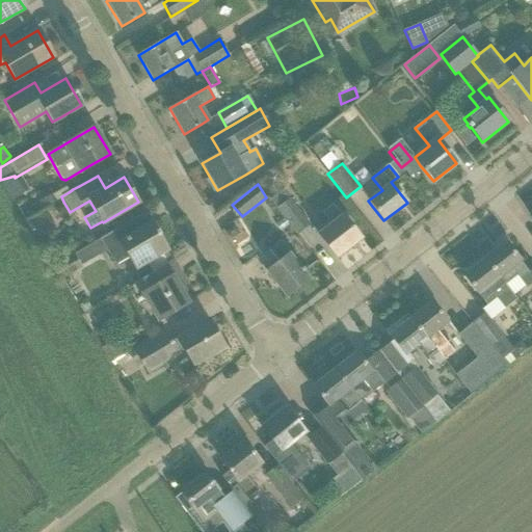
[(65,188),(52,196),(54,201),(55,200),(61,196),(69,192),(65,188)]
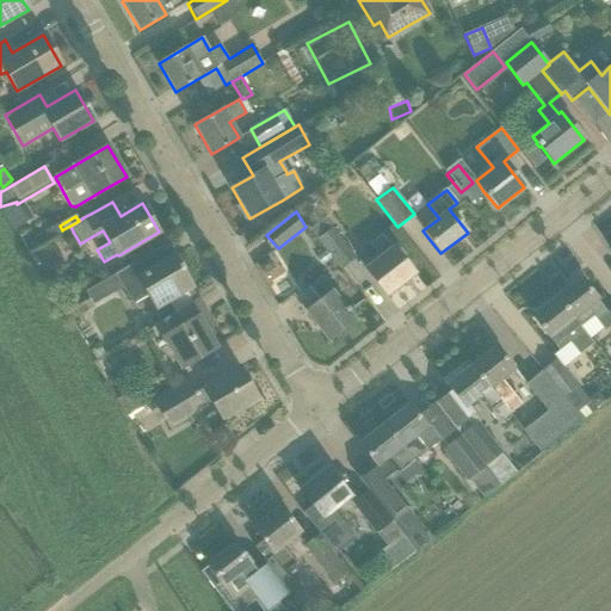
[(341,271),(357,259),(323,217),(309,229),(341,271)]
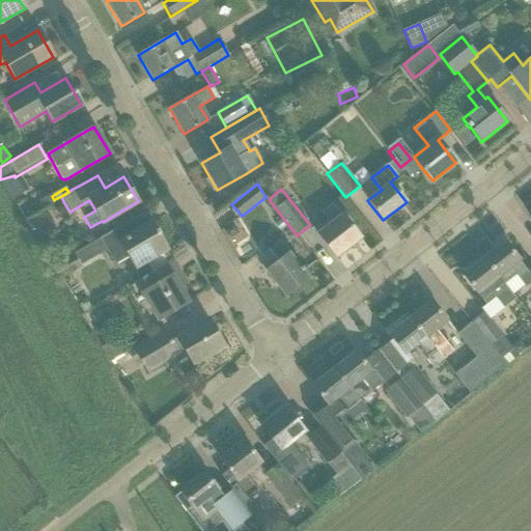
[(52,196),(37,204),(39,208),(45,205),(54,200),(52,196)]
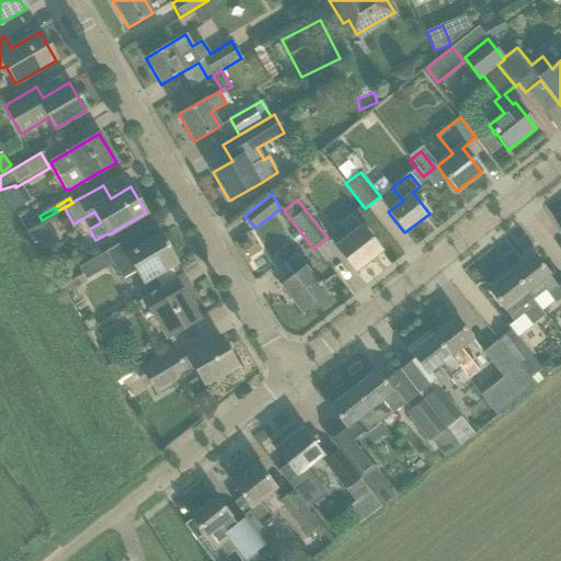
[(57,212),(47,217),(50,222),(61,216),(58,210),(57,212)]
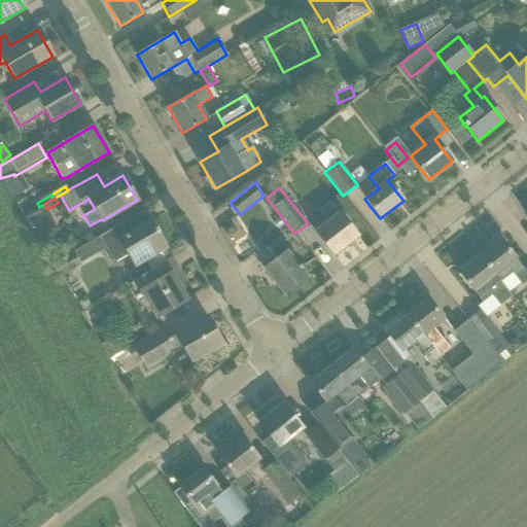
[(315,232),(320,239),(334,255),(357,237),(339,213),(338,213),(329,202),(318,211),(327,221),(315,232)]
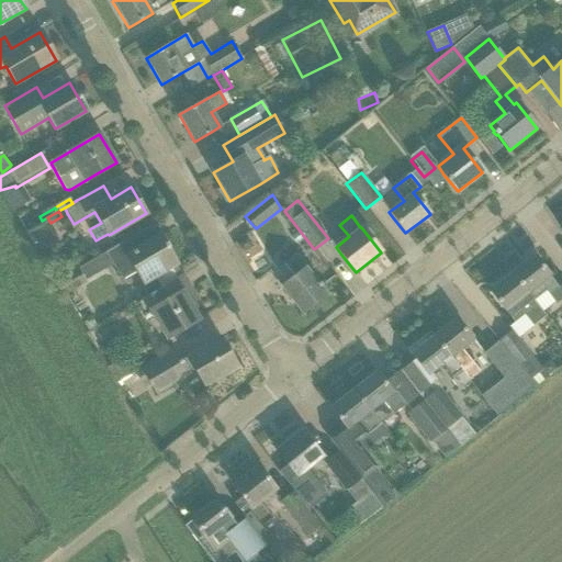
[(46,224),(32,233),(42,249),(56,240),(46,224)]
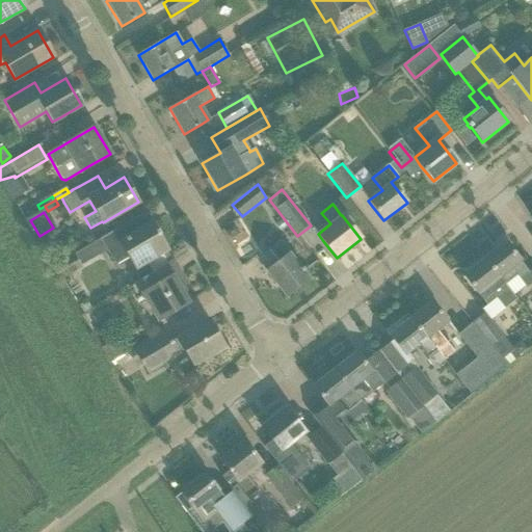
[(100,239),(52,267),(58,278),(106,251),(114,266),(129,257),(136,268),(147,262),(153,272),(173,261),(166,250),(158,235),(160,234),(158,229),(155,231),(151,223),(132,234),(126,223),(108,235),(100,239)]
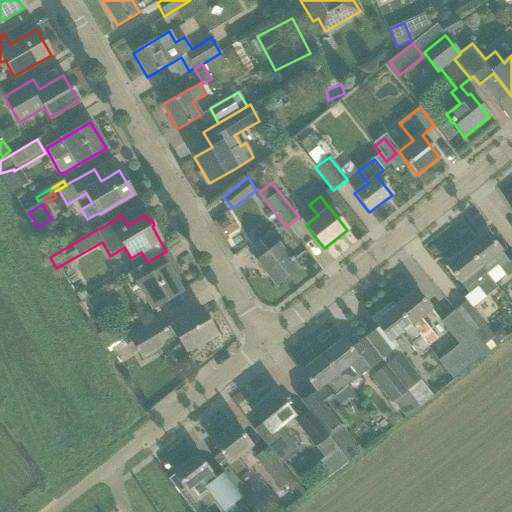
[(217,218),(215,222),(217,227),(221,229),(225,228),(228,224),(226,219),(222,217),(217,218)]
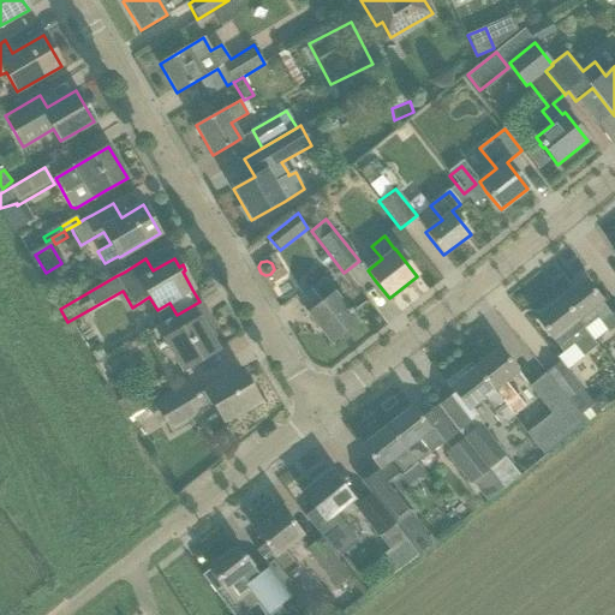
[(347,310),(342,304),(334,293),(336,292),(326,278),(310,288),(322,303),(308,314),(308,315),(310,312),(317,323),(316,324),(330,344),(357,323),(350,314),(352,311),(350,309),(347,310)]
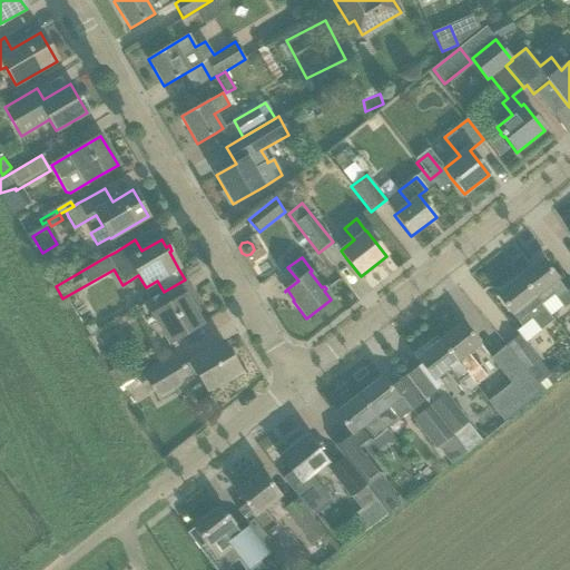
[(568,293),(556,277),(542,259),(519,278),(550,317),(550,316),(563,306),(559,300),(568,293)]
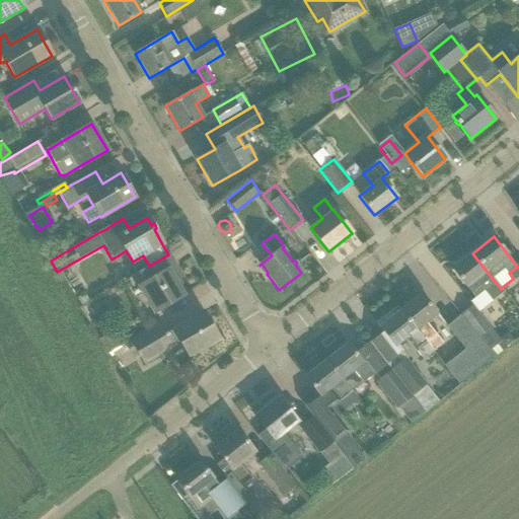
[(493,301),(504,293),(505,292),(501,288),(501,289),(472,253),(452,270),(475,299),(486,291),(493,301)]
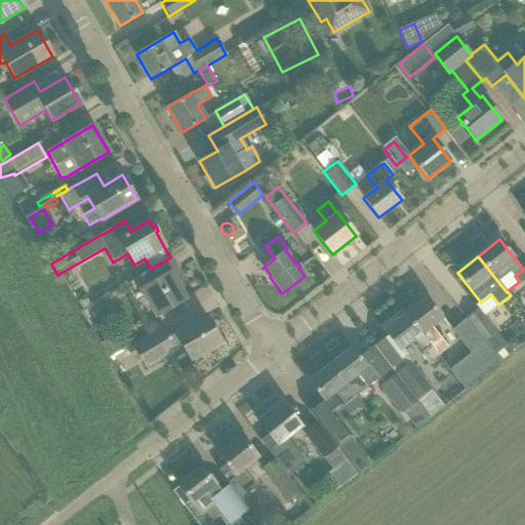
[(151,269),(134,279),(156,316),(168,309),(186,298),(170,273),(177,269),(171,257),(170,257),(151,269)]
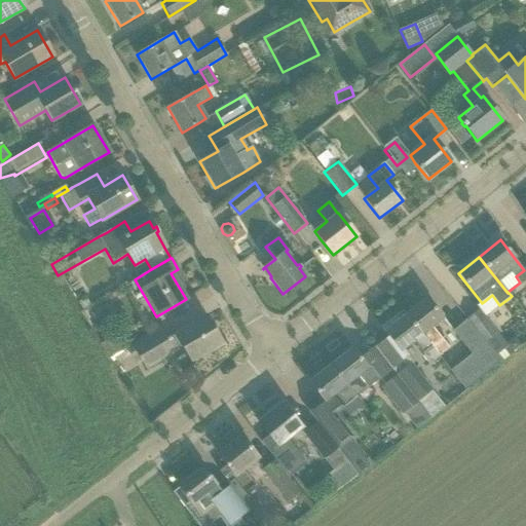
[(431,328),(443,318),(426,298),(406,314),(440,357),(448,349),(431,328)]
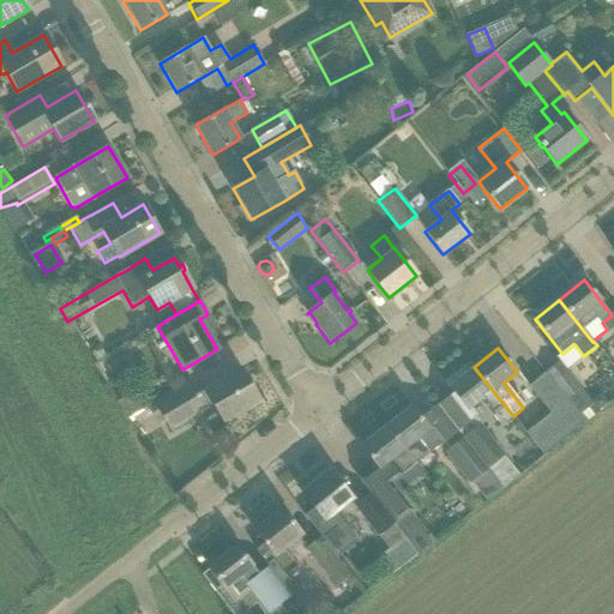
[(596,411),(579,389),(561,363),(547,374),(565,399),(570,405),(583,422),(596,411)]
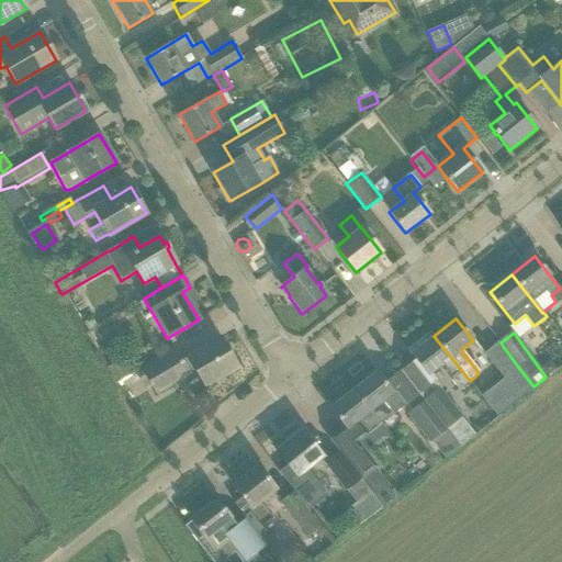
[(460,389),(470,381),(434,336),(426,341),(423,337),(407,350),(415,360),(401,371),(419,395),(424,401),(446,428),(459,446),(474,435),(461,418),(462,417),(430,374),(438,368),(458,390),(460,389)]
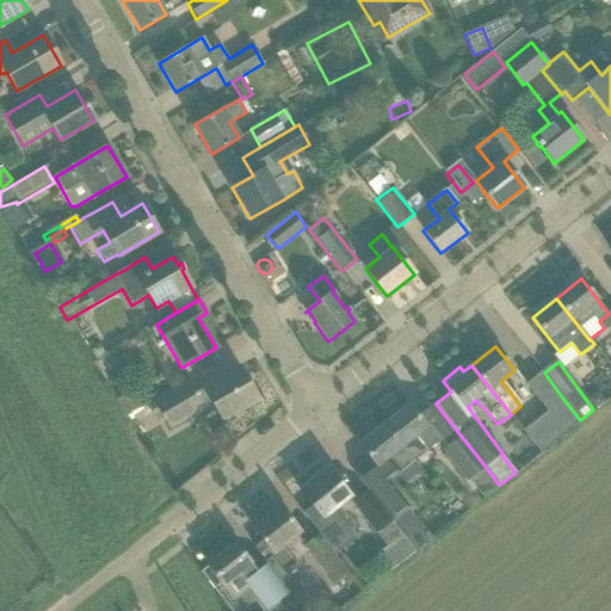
[(189,380),(154,401),(170,427),(213,402),(222,419),(257,399),(239,368),(197,393),(189,380)]
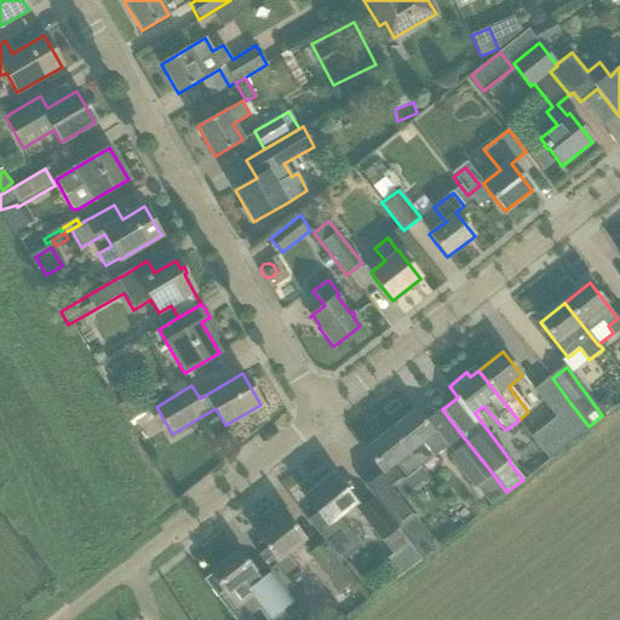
[(529,437),(547,460),(589,426),(575,409),(570,403),(552,378),(534,391),(555,418),(529,437)]
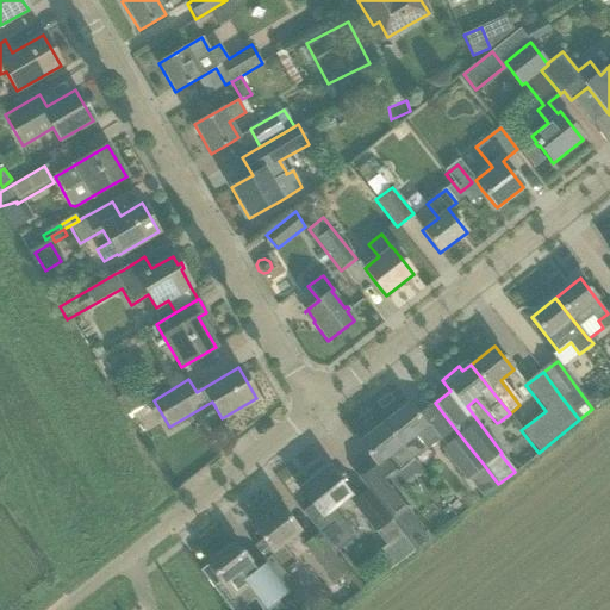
[(437,442),(455,429),(435,403),(418,416),(408,404),(384,423),(384,424),(402,447),(410,458),(414,461),(437,442)]
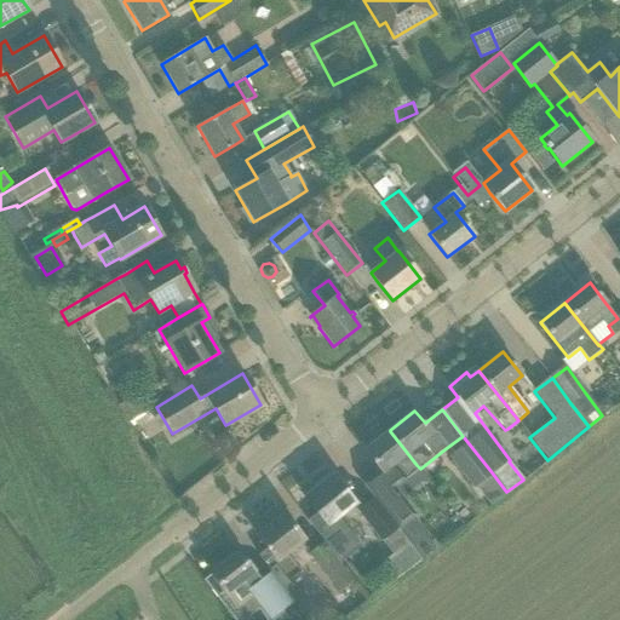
[(374,498),(397,529),(415,515),(395,488),(420,469),(417,465),(408,454),(390,431),(390,430),(363,451),(382,474),(365,487),(374,499),(374,498)]
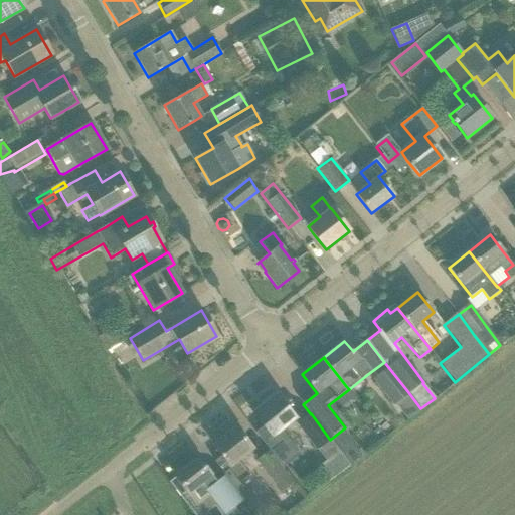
[(408,392),(388,367),(373,379),(393,404),(408,392)]
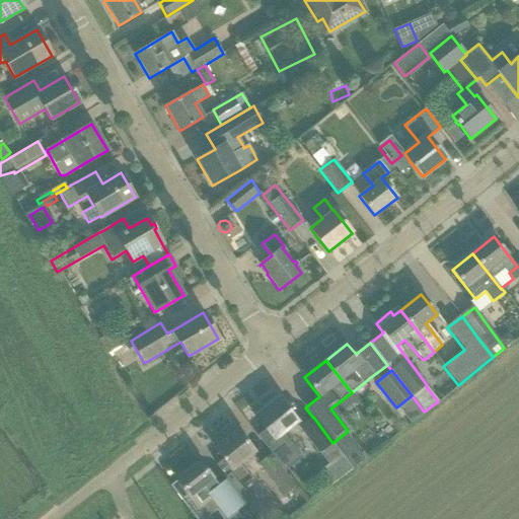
[(261,433),(269,443),(266,446),(284,470),(302,456),(284,434),(298,422),(279,397),(254,417),(265,430),(261,433)]
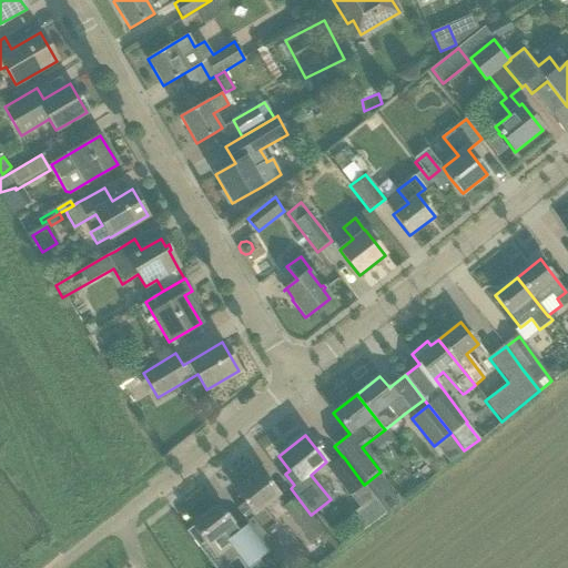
[(351,496),(364,485),(343,456),(343,457),(328,467),(351,496)]
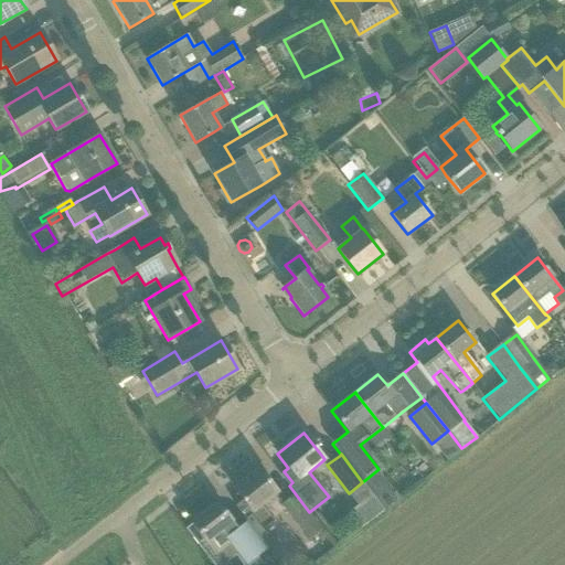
[(235,505),(245,520),(247,518),(263,539),(266,535),(262,531),(263,530),(274,521),(262,505),(278,492),(273,484),(258,468),(255,470),(252,468),(245,473),(246,478),(233,488),(243,500),(235,505)]
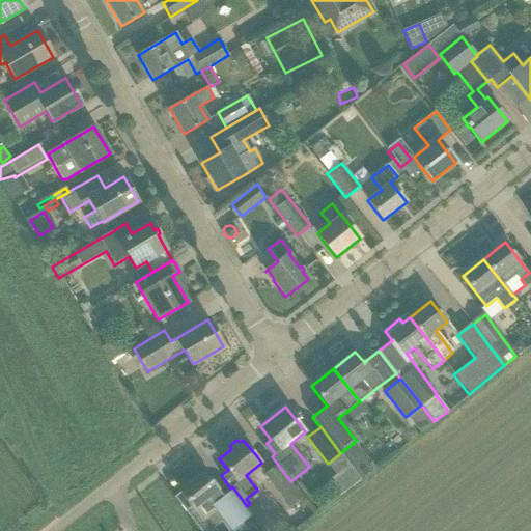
[(266,474),(285,500),(290,507),(302,499),(297,492),(277,465),(266,474)]
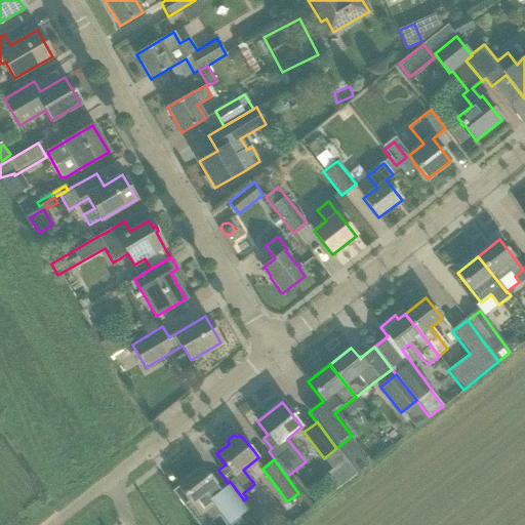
[(333,471),(327,476),(337,488),(356,474),(347,460),(333,471)]
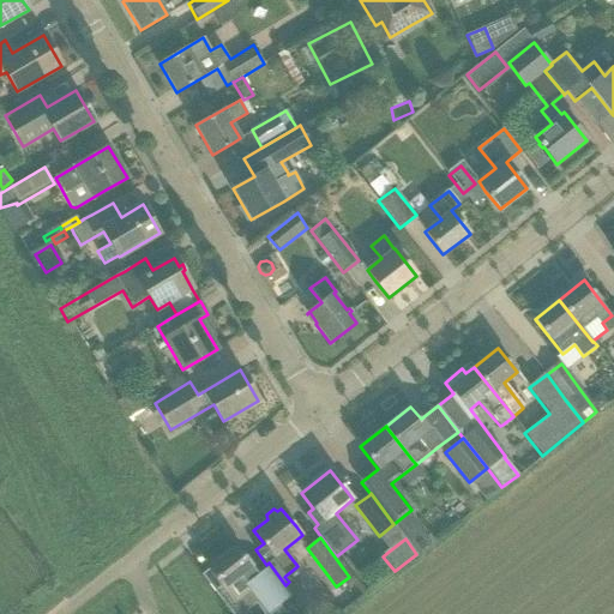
[(257,572),(252,567),(251,564),(235,546),(208,567),(209,569),(202,575),(228,609),(232,613),(241,613),(254,605),(262,613),(271,613),(282,607),(280,603),(290,596),(283,587),(286,585),(269,563),(266,565),(257,572)]
